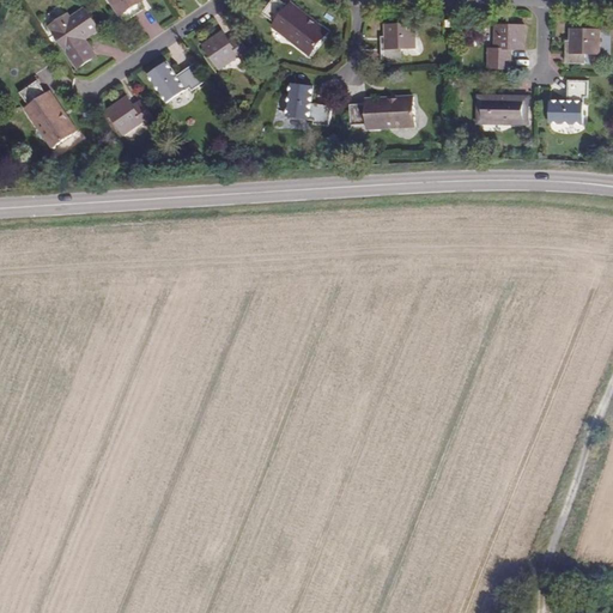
[(143,5),(139,0),(107,0),(117,14),(121,12),(125,18),(143,5)]
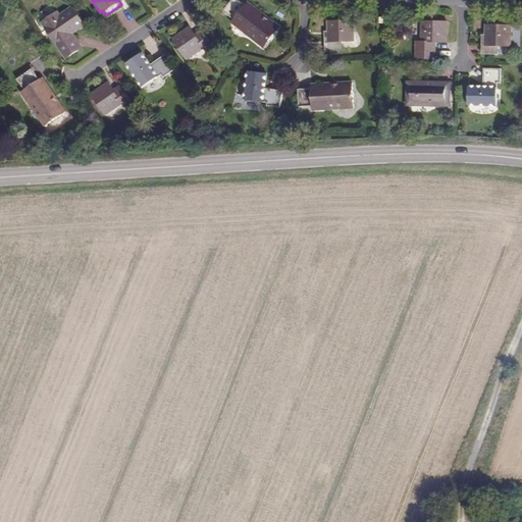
[(277,25),(267,17),(264,20),(244,4),(238,0),(228,0),(221,9),(231,17),(229,20),(261,46),(277,25)]
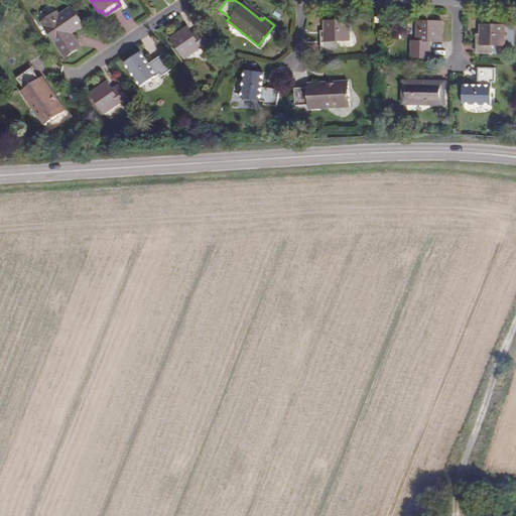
[(261,20),(264,17),(243,0),(241,4),(261,20)]
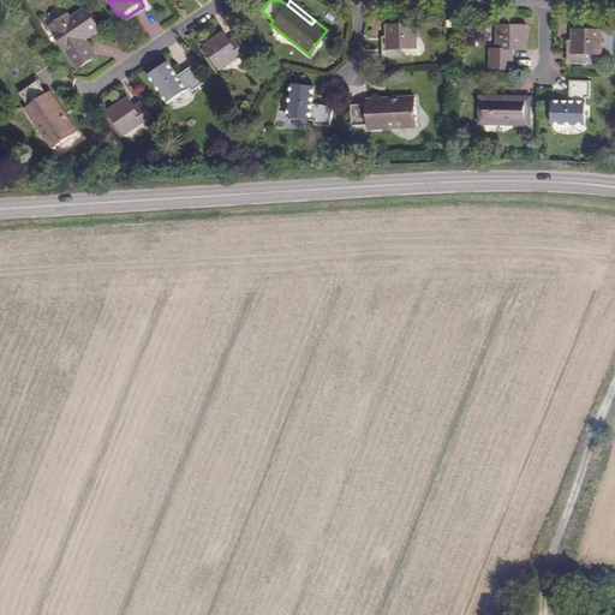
[(77,40),(79,37),(97,27),(84,7),(66,18),(63,13),(48,23),(77,66),(91,57),(83,43),(81,45),(77,40)]
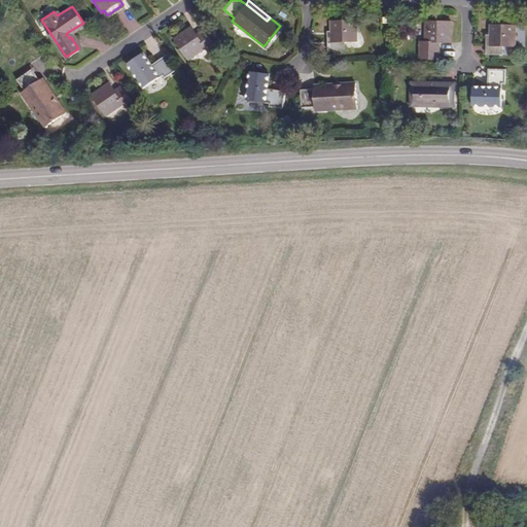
[(353,20),(328,21),(329,32),(325,32),(326,50),(343,49),(343,41),(354,41),(353,20)]
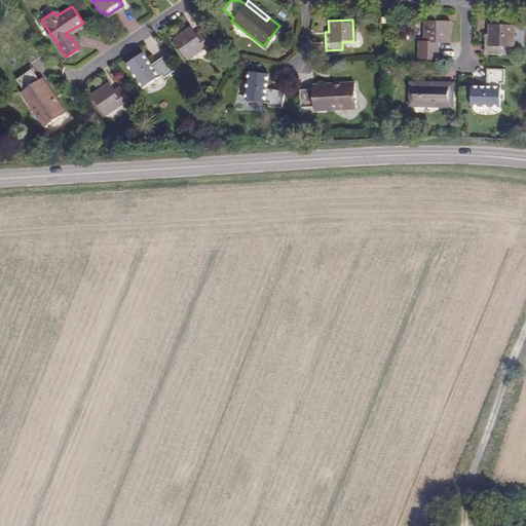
[(450,23),(424,22),(423,43),(419,43),(419,59),(438,60),(439,43),(449,43),(450,23)]
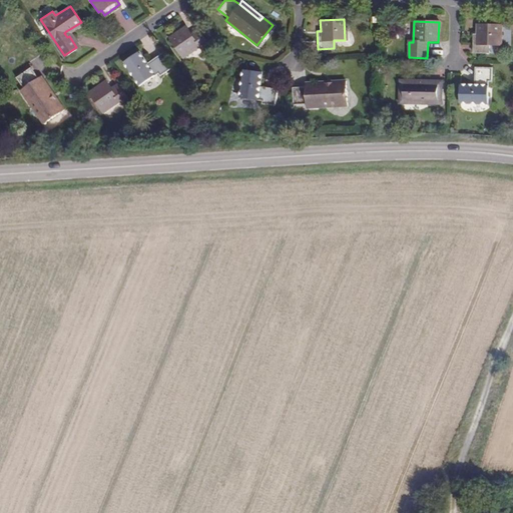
[(501,25),(477,24),(476,34),(474,35),(473,52),(490,53),(490,45),(500,46),(501,25)]
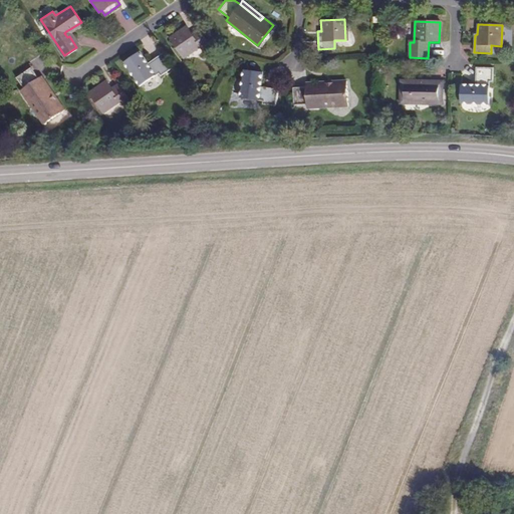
[(196,41),(189,31),(172,42),(185,61),(202,50),(204,53),(211,49),(202,37),(196,41)]
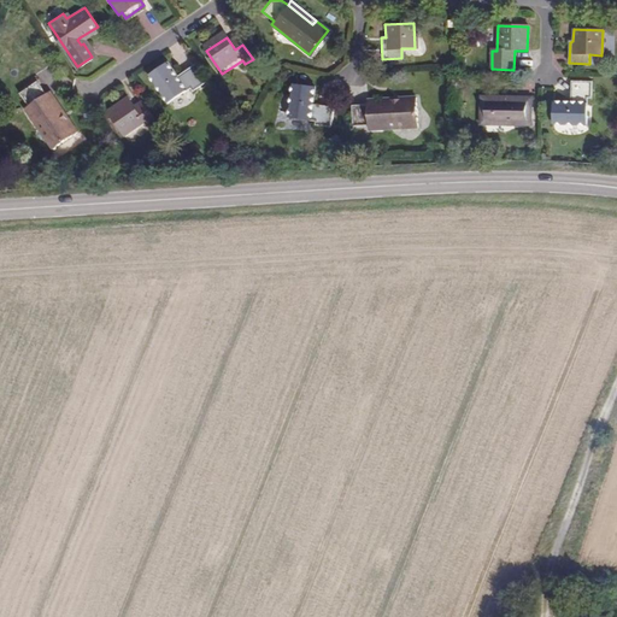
[(175,76),(165,62),(147,74),(165,101),(187,87),(189,89),(203,81),(192,65),(175,76)]
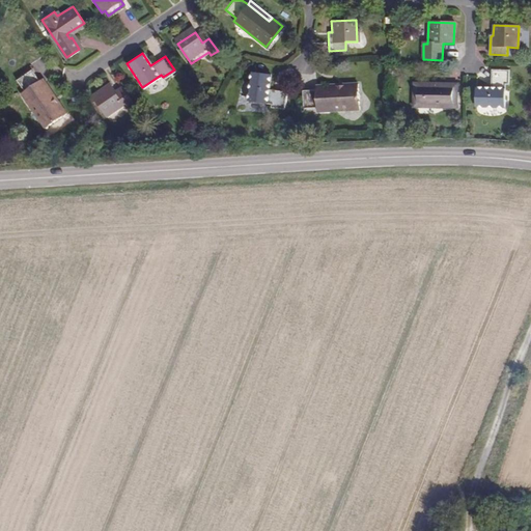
[(54,102),(38,79),(37,80),(29,68),(15,78),(22,89),(20,91),(42,126),(63,111),(57,100),(54,102)]
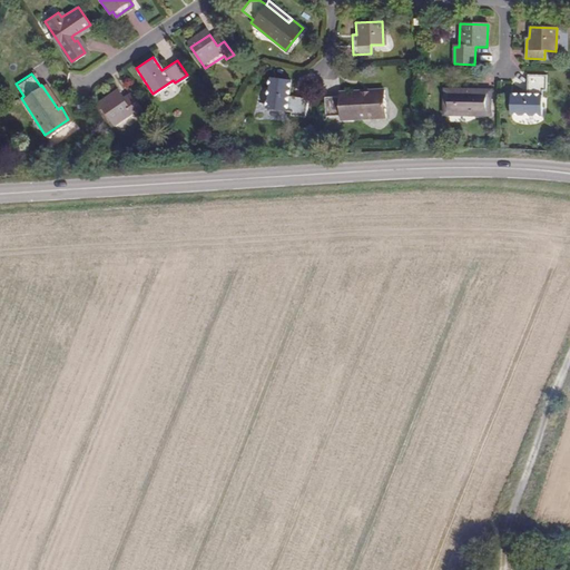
[(546,76),(528,75),(527,95),(511,94),(510,115),(541,116),(542,90),(546,90),(546,76)]
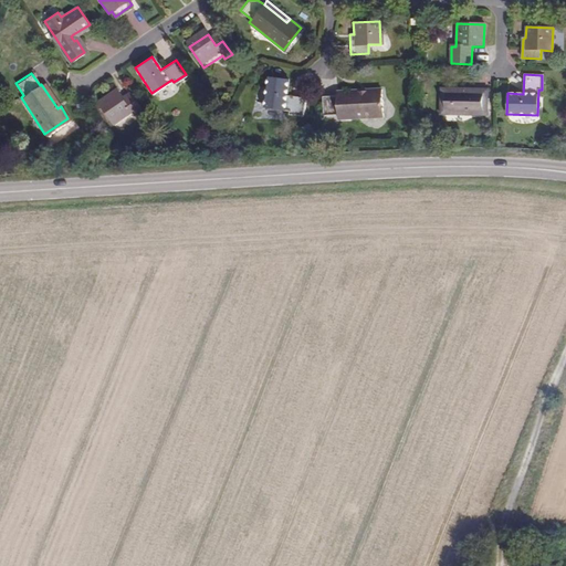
[(286,79),(265,75),(262,106),(286,109),(285,113),(301,115),(304,97),(284,94),(286,79)]
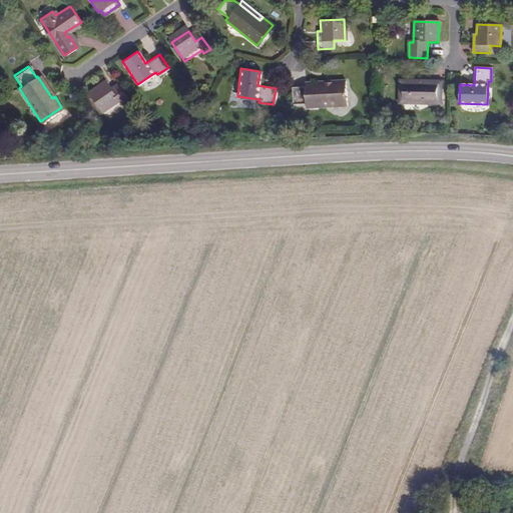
[(40,74),(37,76),(52,98),(55,96),(40,74)]
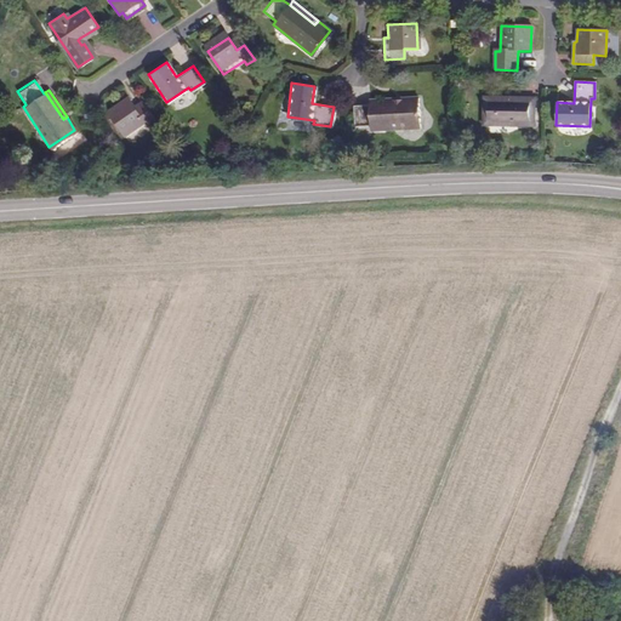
[(136,109),(126,96),(106,109),(123,134),(143,120),(146,124),(153,118),(143,104),(136,109)]
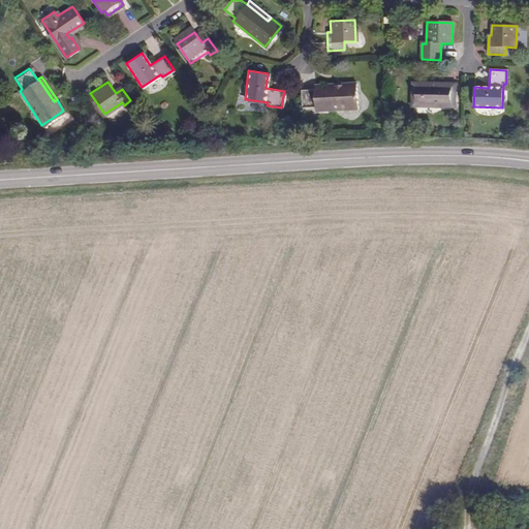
[(355,82),(341,82),(342,87),(315,88),(302,89),(302,106),(315,106),(316,111),(356,109),(355,82)]
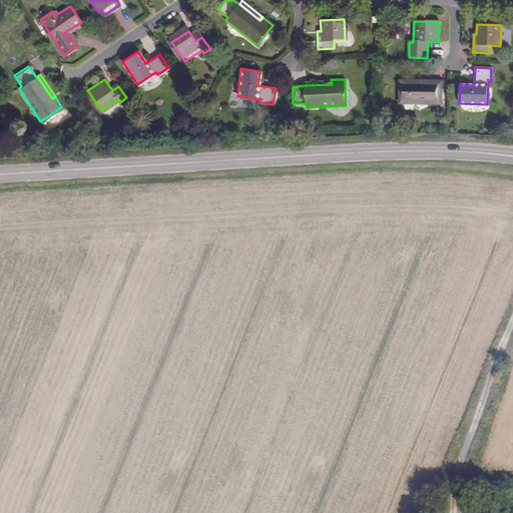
[(440,82),(401,80),(400,100),(439,101),(440,82)]
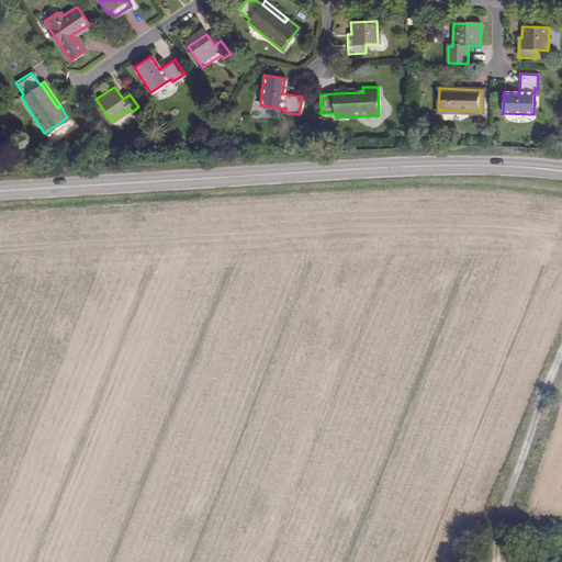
All buildings are outlined.
